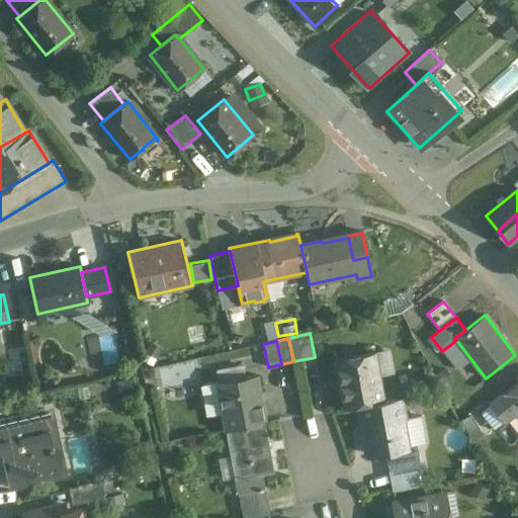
[(374,352),(335,359),(338,379),(341,379),(346,408),(362,405),(382,401),(374,352)]
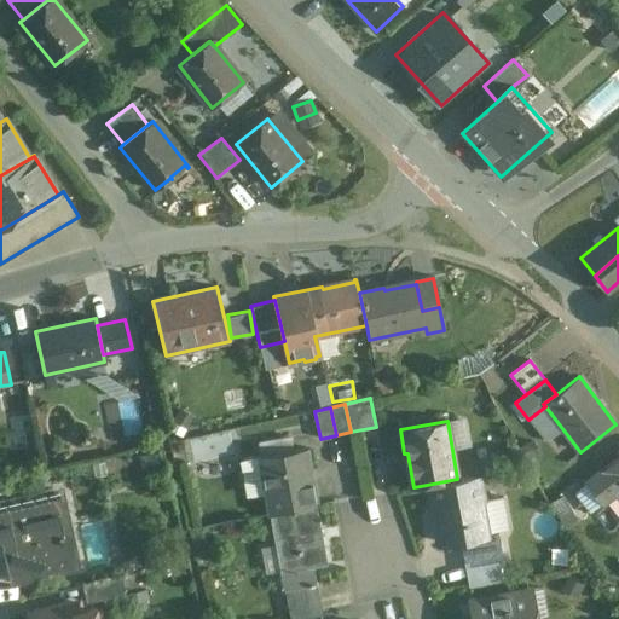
[(306,447),(259,456),(270,515),(314,507),(308,473),(310,472),(306,447)]
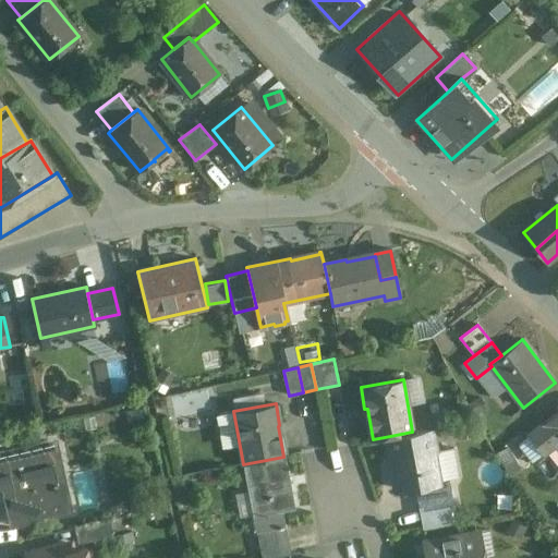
[(557,413),(528,437),(543,456),(557,445),(554,439),(557,435),(557,413)]
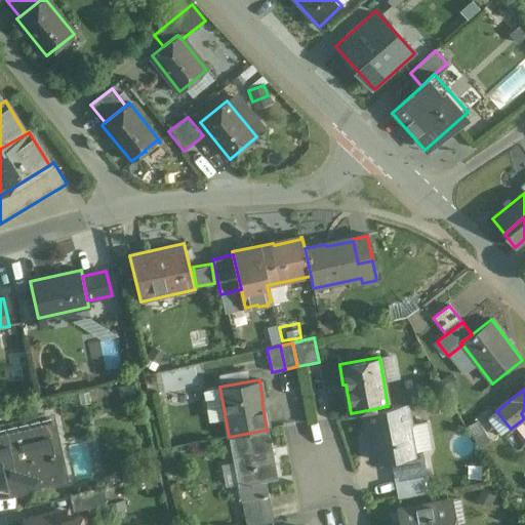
[(388,406),(367,410),(372,439),(370,440),(373,460),(390,457),(413,453),(404,404),(388,406)]
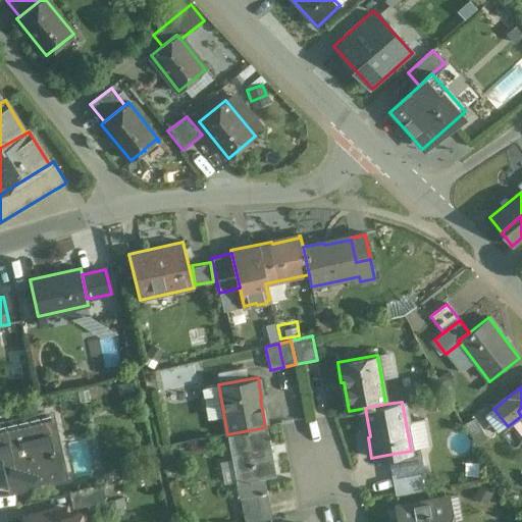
[(44,412),(0,421),(0,452),(7,483),(35,477),(37,487),(64,481),(58,450),(53,452),(44,412)]
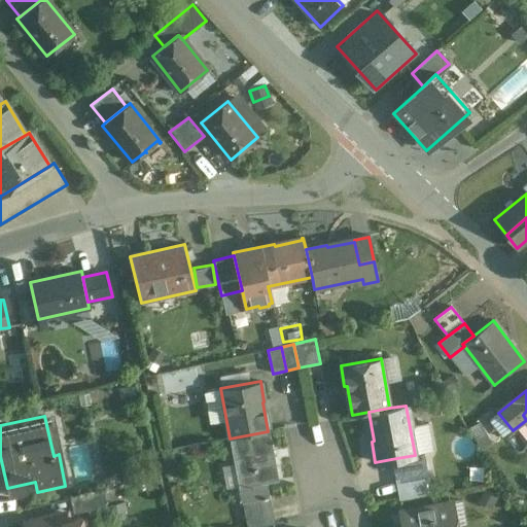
[(268,431),(230,438),(239,488),(279,480),(275,460),(273,460),(268,431)]
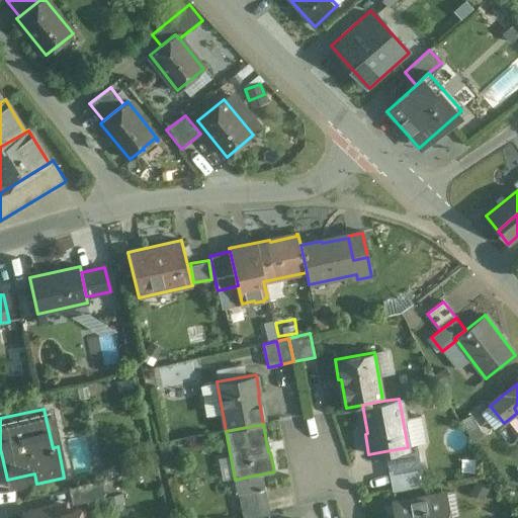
[(408,447),(384,451),(389,476),(421,469),(416,445),(408,447)]
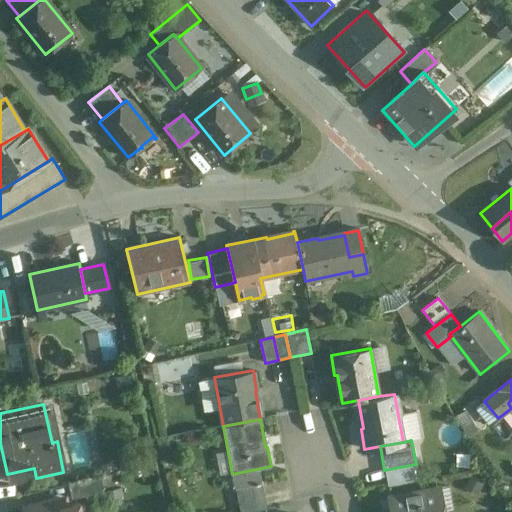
[(101,477),(68,484),(71,498),(92,494),(104,491),(101,477)]
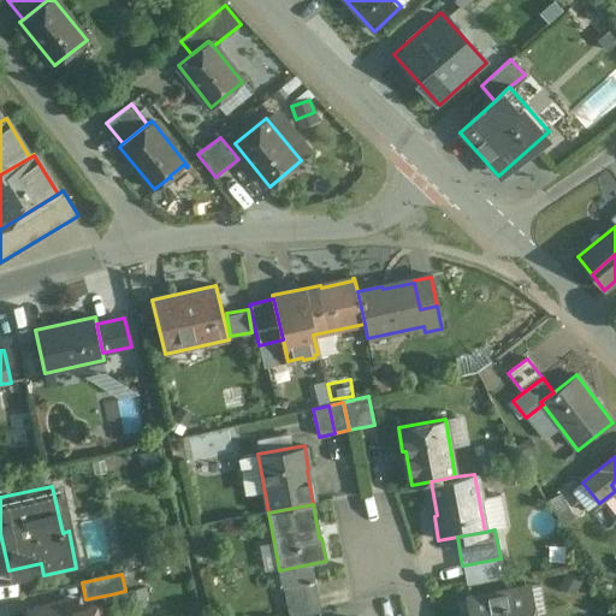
[(315,580),(283,586),(283,588),(285,588),(290,615),(301,615),(321,612),(315,580)]
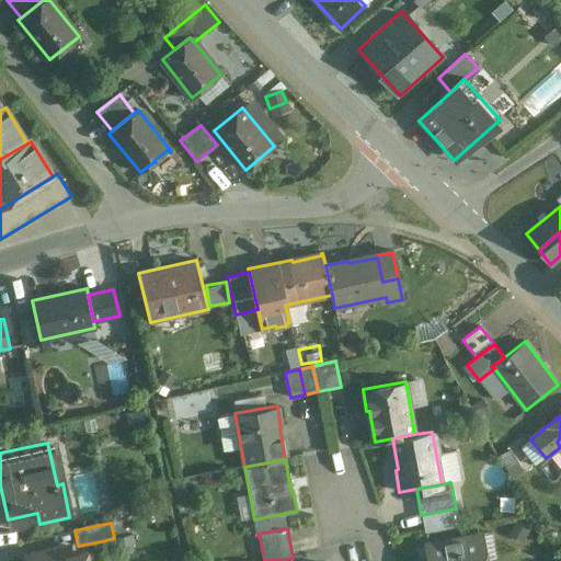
[(483,536),(426,546),(428,560),(481,560),(478,538),(483,537),(483,536)]
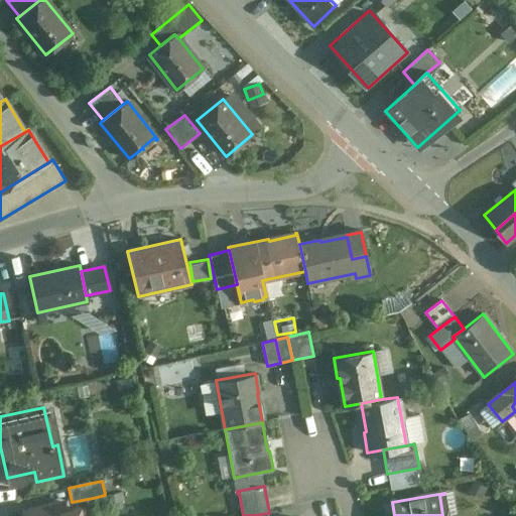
[(60,514),(52,515),(49,505),(22,511),(23,515),(81,515),(80,506),(59,510),(60,514)]
